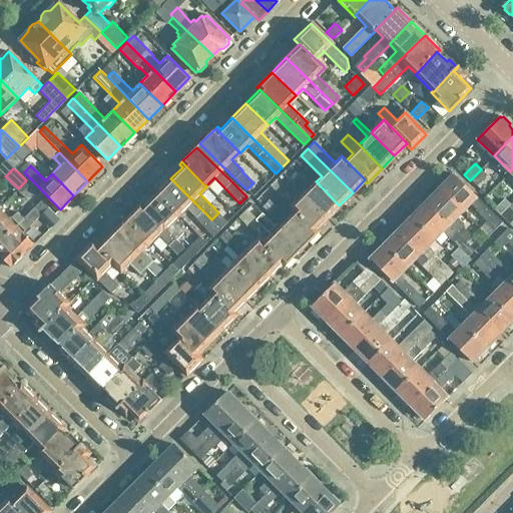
[(487,174),(481,169),(470,180),(476,185),(487,174)]
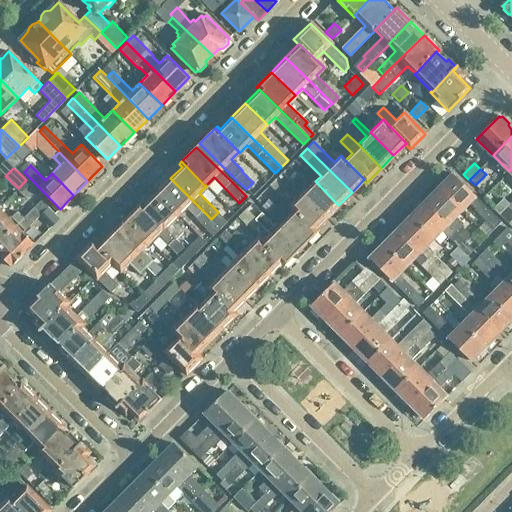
[(501,222),(453,174),(438,188),(461,211),(469,203),(494,228),(501,222)]
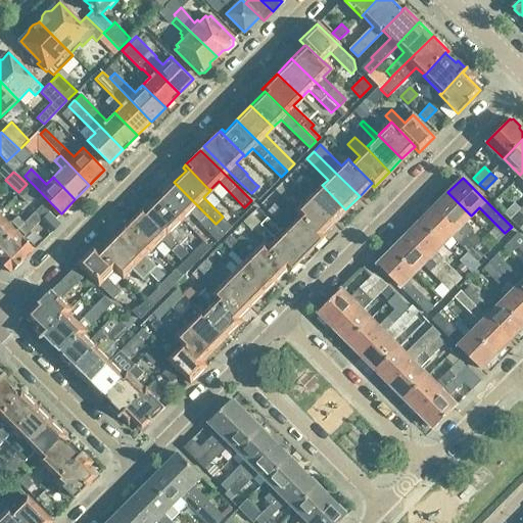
[(322,185),(317,190),(306,180),(299,188),(333,222),(345,209),(322,185)]
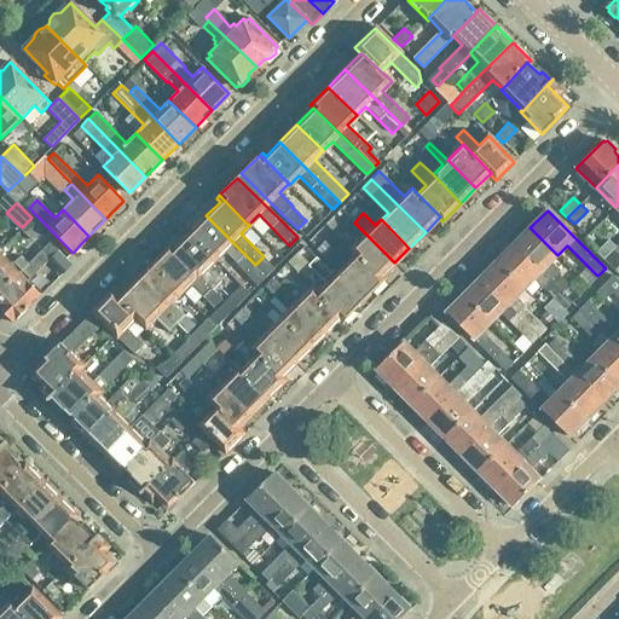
[(255,265),(206,215),(189,233),(215,260),(225,250),(236,261),(235,262),(258,284),(266,276),(255,265)]
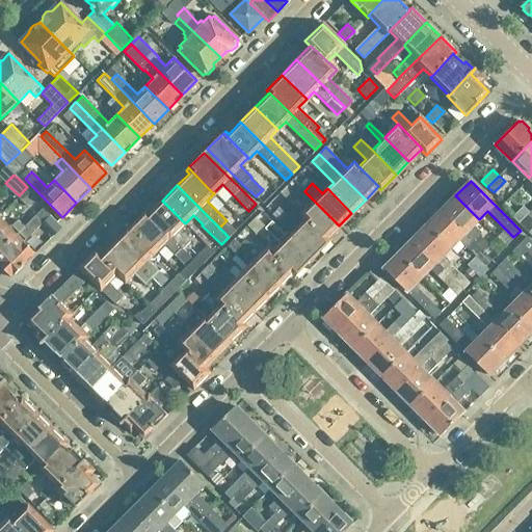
[(339,225),(304,191),(297,197),(308,208),(301,214),(306,219),(307,219),(329,242),(333,239),(329,236),(339,225)]
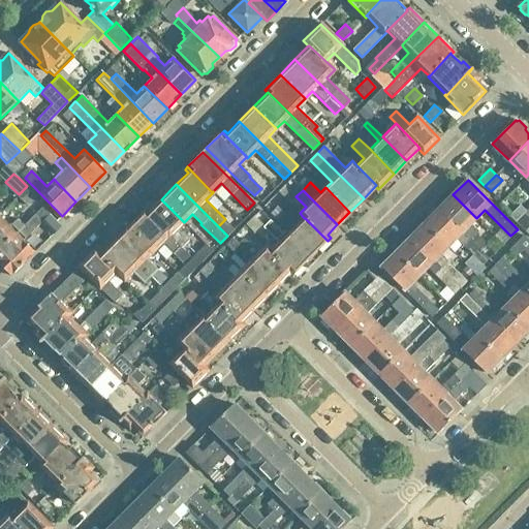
[(476,218),(453,194),(439,209),(479,250),(486,243),(478,236),(478,235),(469,225),(476,218)]
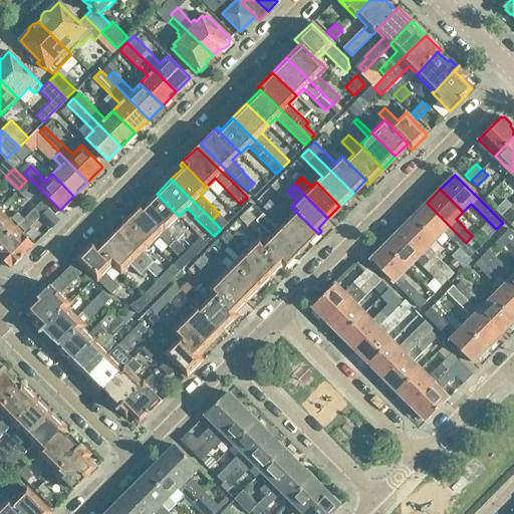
[(157,194),(143,207),(143,208),(176,241),(183,234),(172,223),(179,216),(157,194)]
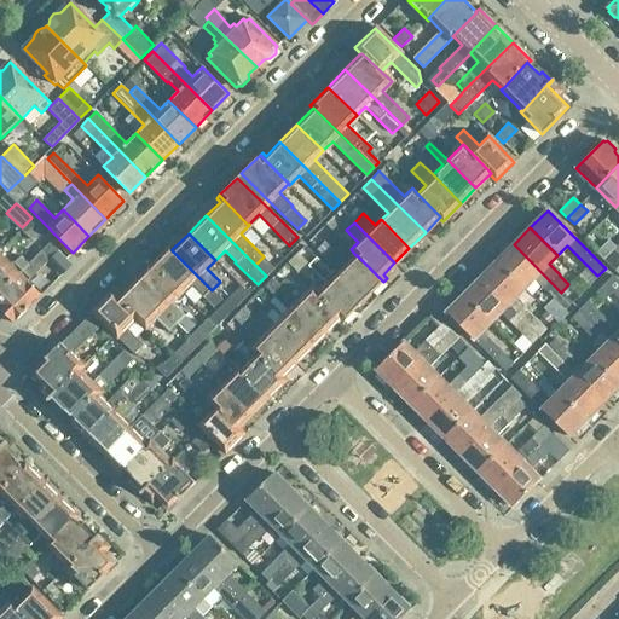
[(11,265),(0,253),(0,291),(50,242),(42,235),(11,265)]
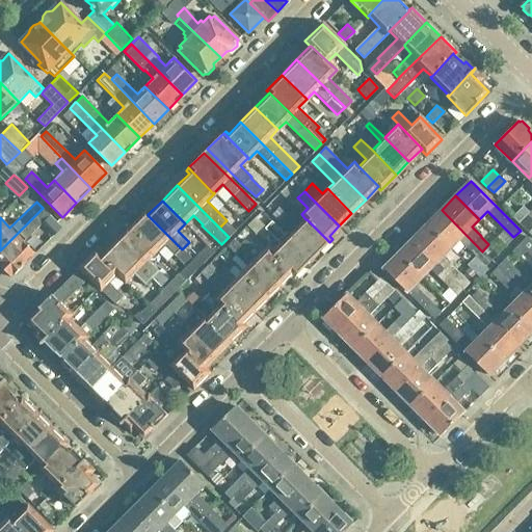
[(517,222),(529,212),(523,206),(511,216),(517,222)]
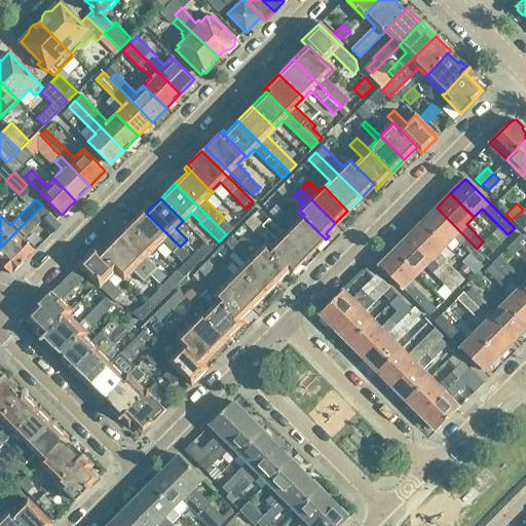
[(54,219),(42,205),(0,248),(0,263),(11,274),(34,251),(24,239),(43,220),(48,225),(54,219)]
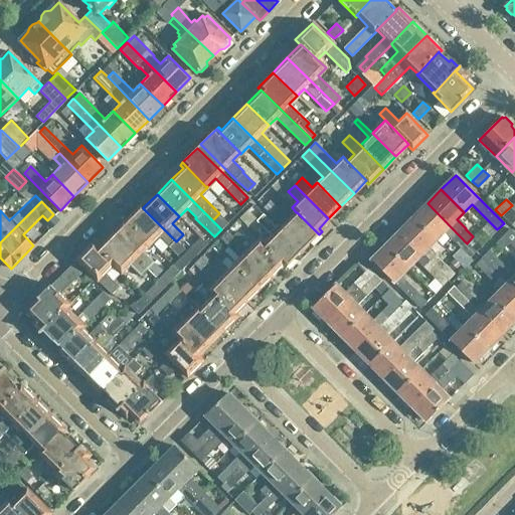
[(427,203),(413,217),(436,240),(444,232),(469,258),(475,251),(467,243),(427,203)]
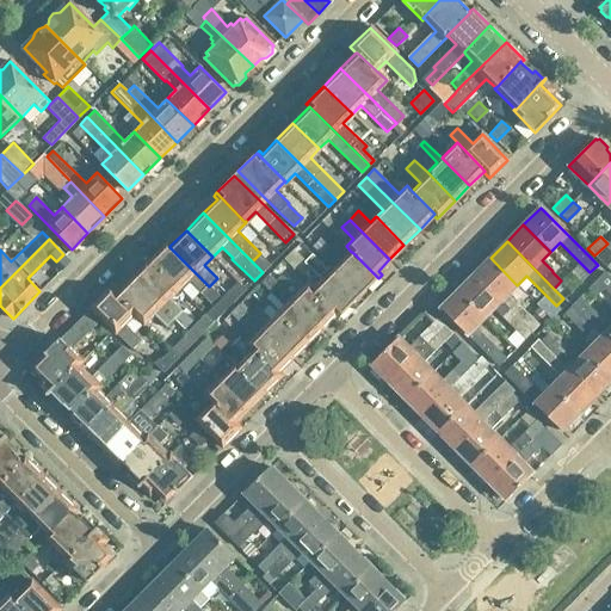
[(170,247),(170,246),(167,242),(149,260),(178,289),(187,279),(211,303),(218,296),(209,287),(170,247)]
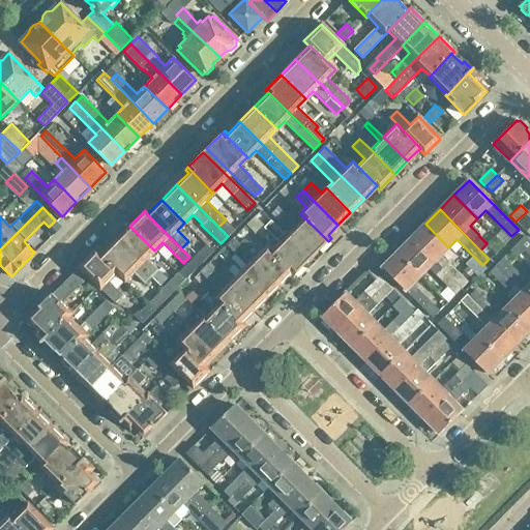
[(529,226),(529,213),(527,211),(516,222),(525,231),(529,226)]
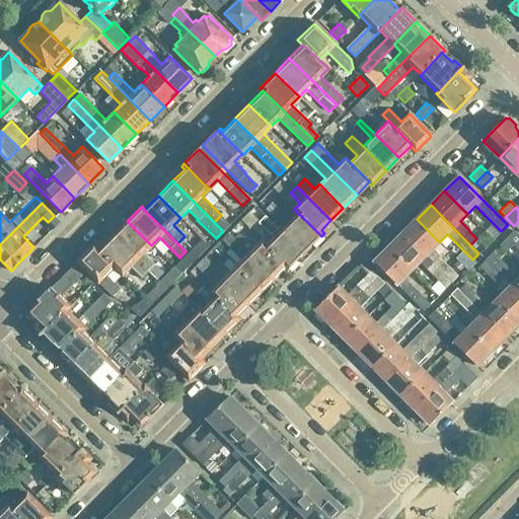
[(299,214),(298,214),(292,221),(279,208),(272,215),(281,224),(306,250),(321,236),(299,214)]
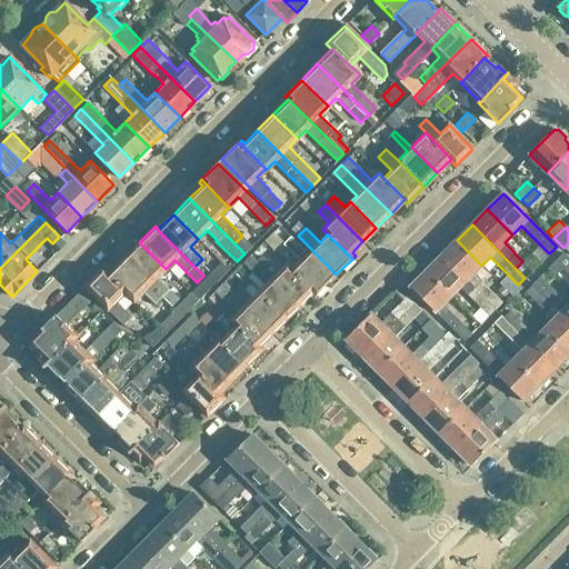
[(332,278),(303,250),(291,237),(283,245),(299,261),(292,269),(291,270),(316,295),(332,278)]
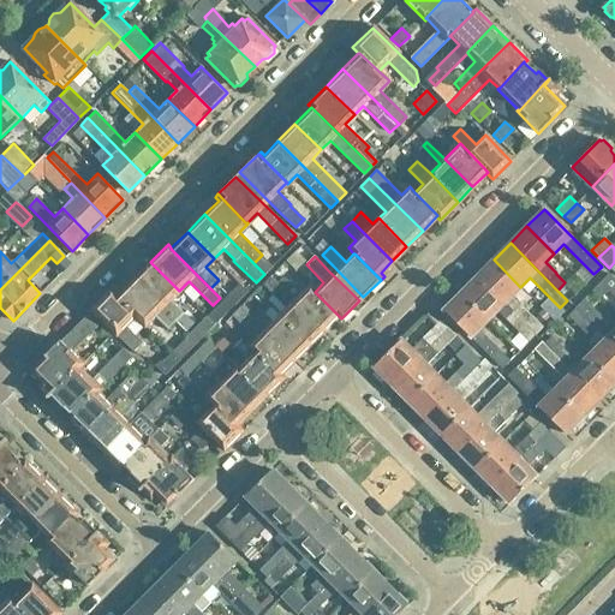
[(520,287),(494,260),(477,276),(533,334),(542,326),(512,296),(520,287)]
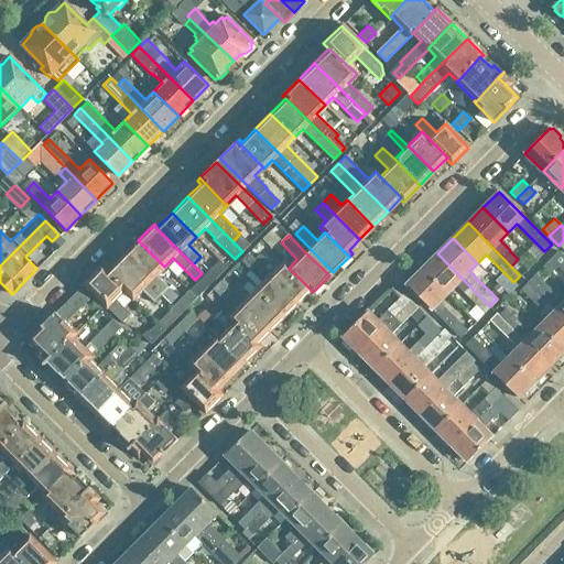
[(138,240),(122,256),(170,304),(177,295),(156,274),(164,267),(138,240)]
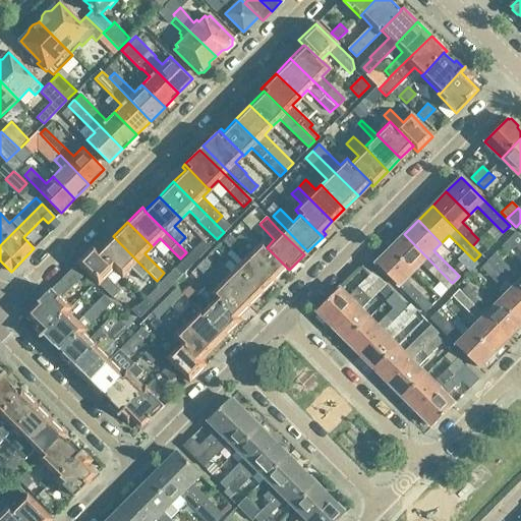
[(520,236),(515,230),(500,245),(506,251),(513,244),(520,251),(520,236)]
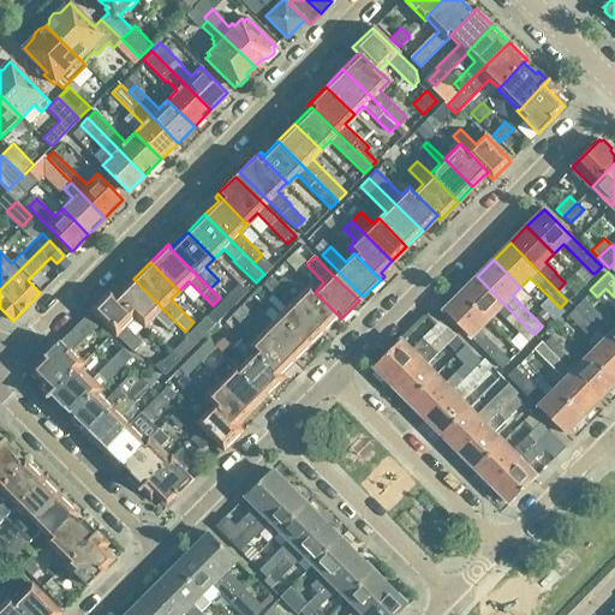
[(324,329),(276,282),(270,276),(262,285),(287,310),(280,316),(309,345),(324,329)]
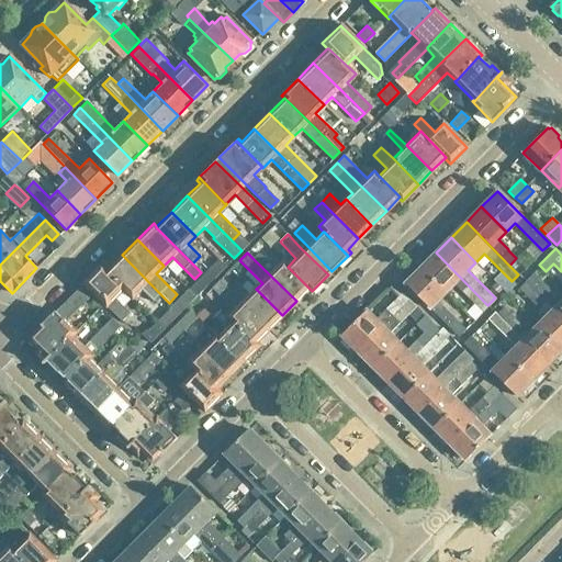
[(436,253),(420,268),(446,292),(454,283),(482,311),(487,305),(436,253)]
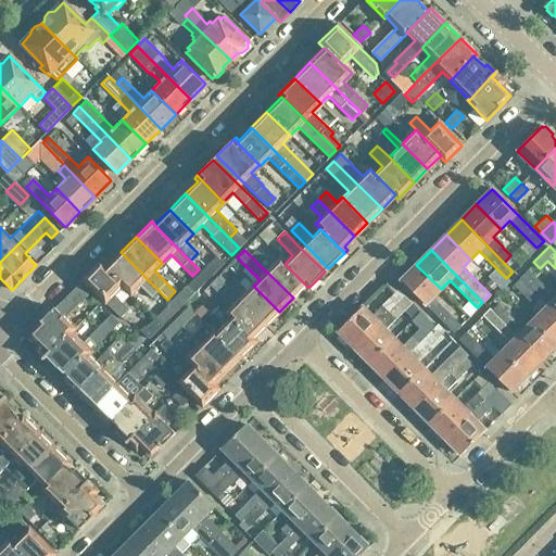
[(255,251),(250,255),(293,298),(303,288),(306,291),(308,288),(285,264),(286,263),(281,258),(274,266),(263,255),(263,256),(257,251),(255,251)]
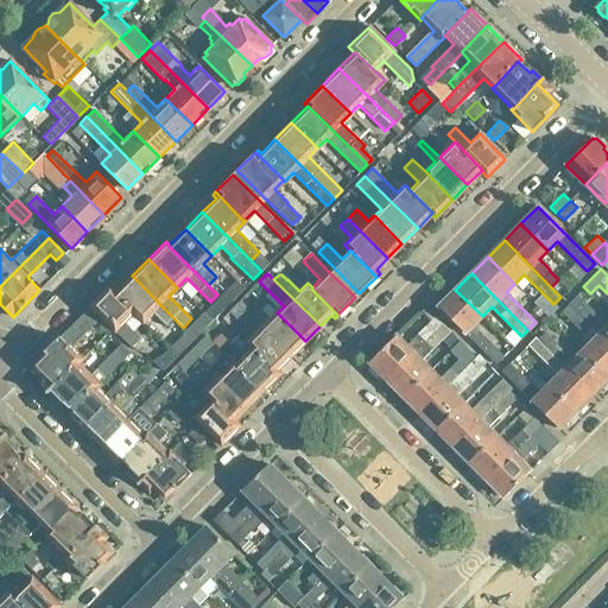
[(132,276),(115,292),(115,293),(134,311),(133,311),(144,322),(153,312),(176,335),(183,328),(132,276)]
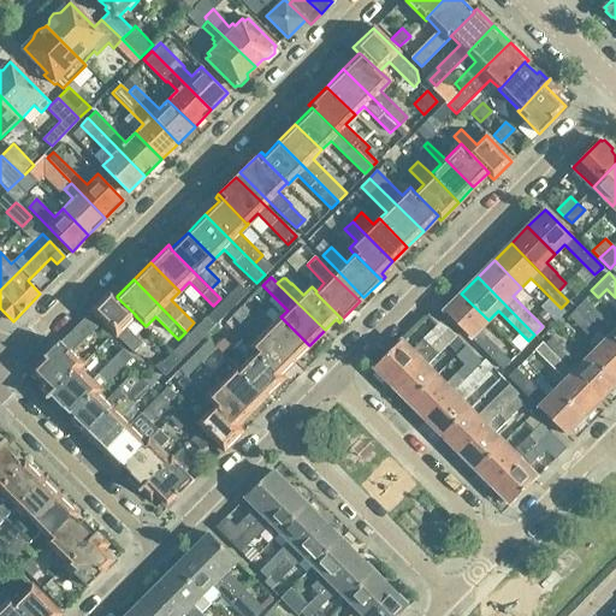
[(223,300),(231,309),(248,292),(240,284),(223,300)]
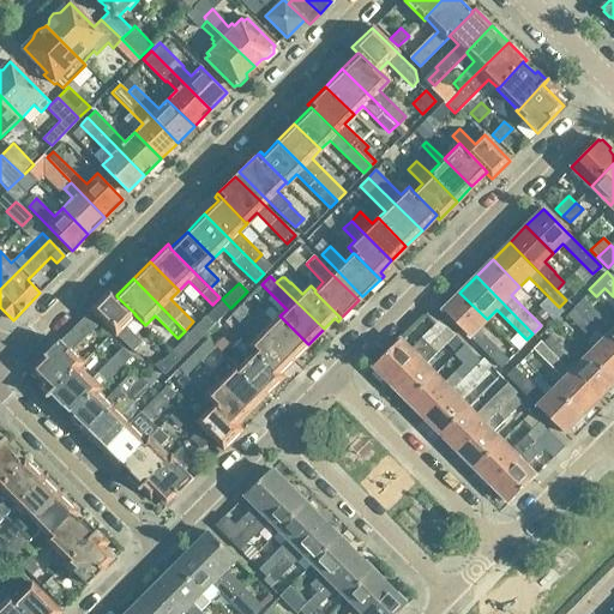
[(116,295),(110,289),(91,309),(133,350),(142,341),(125,324),(134,314),(136,314),(116,296),(116,295)]
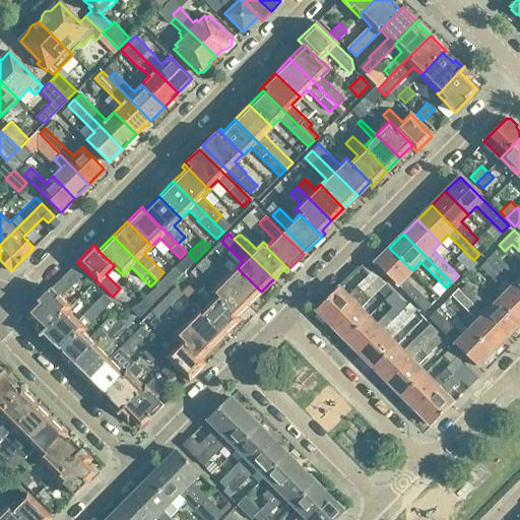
[(389,248),(375,262),(424,312),(431,305),(404,277),(412,270),(389,248)]
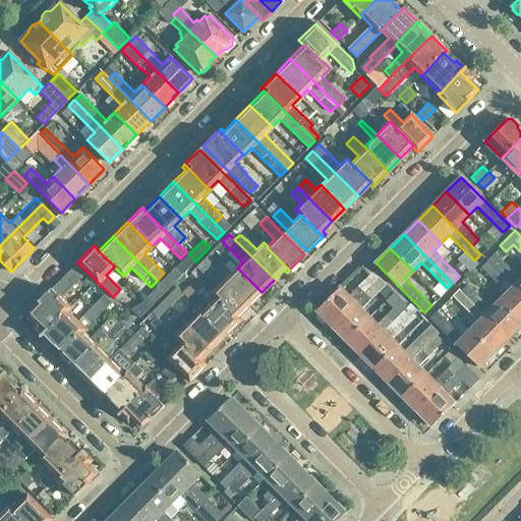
[(495,252),(486,261),(520,294),(520,276),(519,279),(511,271),(512,270),(495,252)]
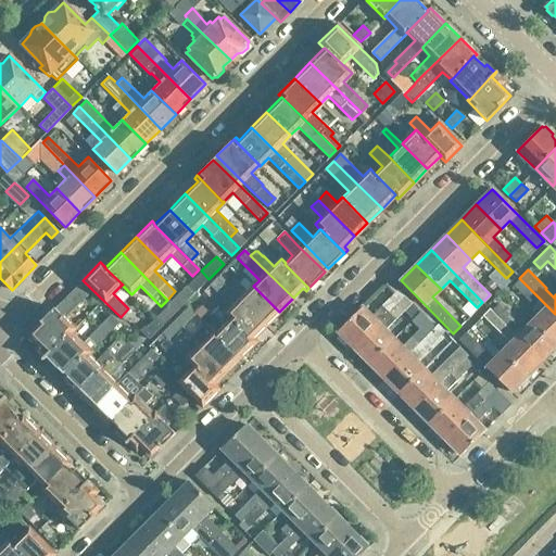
[(201,270),(185,287),(193,294),(209,279),(201,270)]
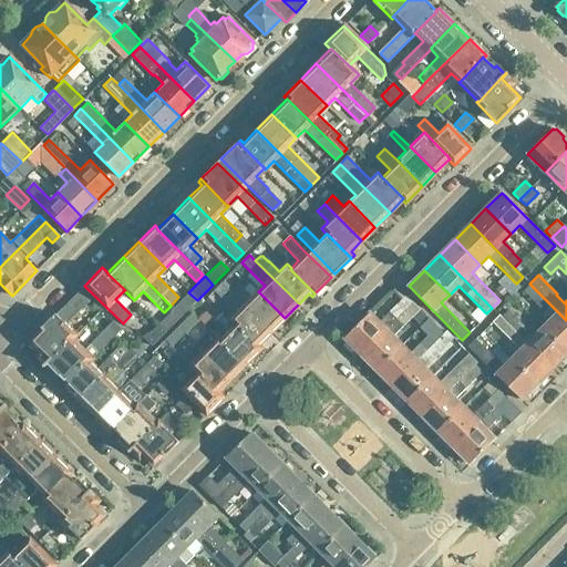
[(222,282),(214,290),(207,297),(214,305),(222,297),(237,312),(230,319),(236,325),(236,323),(257,346),(271,331),(233,292),(222,282)]
